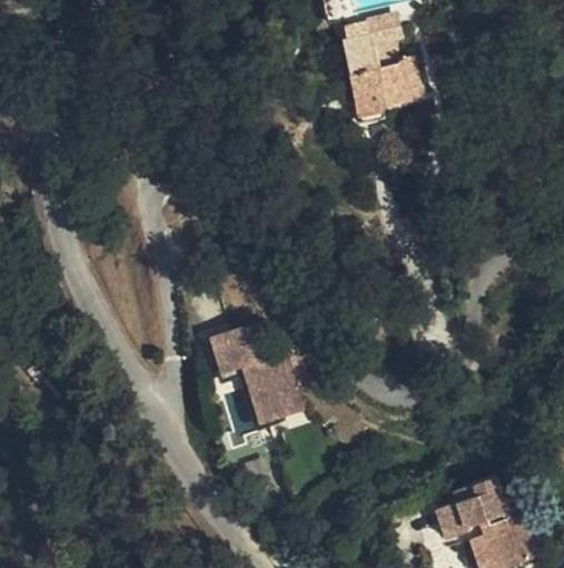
[(342,21),(336,0),(319,0),(326,25),(342,21)]
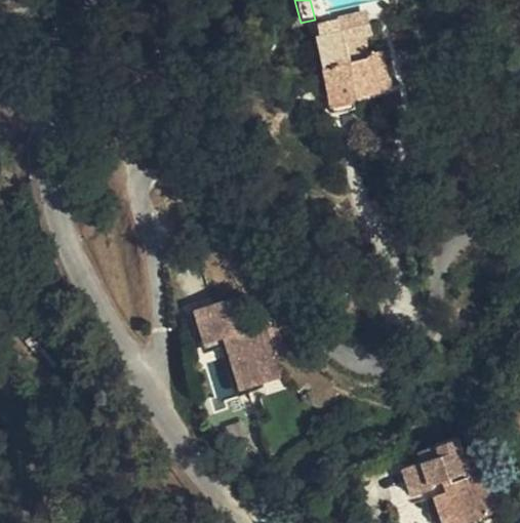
[(345,64),(335,21),(314,26),(323,69),(321,69),(331,115),(354,110),(352,99),(389,91),(386,79),(384,79),(377,53),(364,56),(364,59),(345,64)]
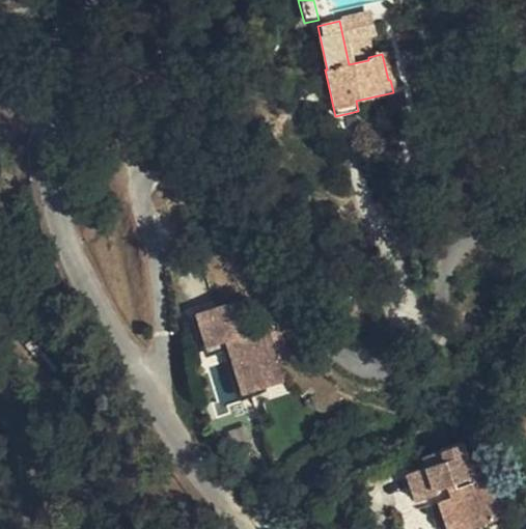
[(297,358),(275,331),(258,334),(256,330),(244,332),(240,315),(243,314),(241,309),(201,319),(211,351),(241,341),(255,395),(288,385),(282,363),(297,358)]
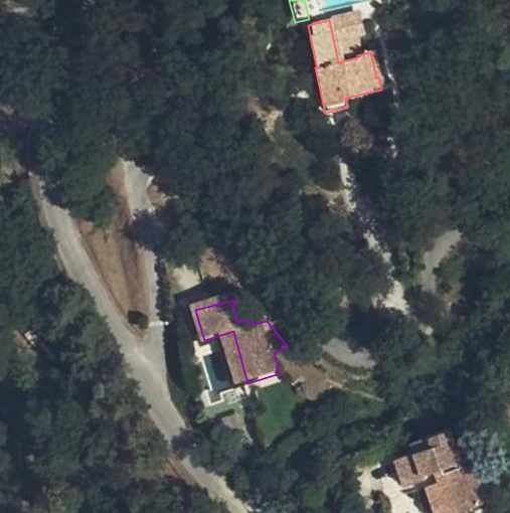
[(403,486),(418,481),(417,478),(437,471),(451,512),(458,512),(481,504),(467,465),(457,469),(450,450),(444,432),(405,444),(409,454),(393,460),(403,486)]
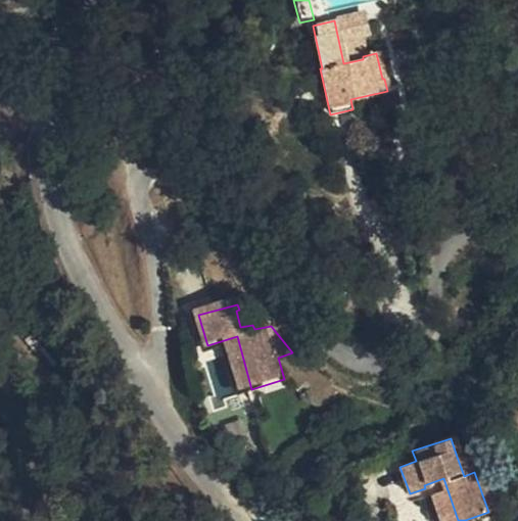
[(475,450),(457,457),(464,476),(474,472),(481,469),(475,450)]
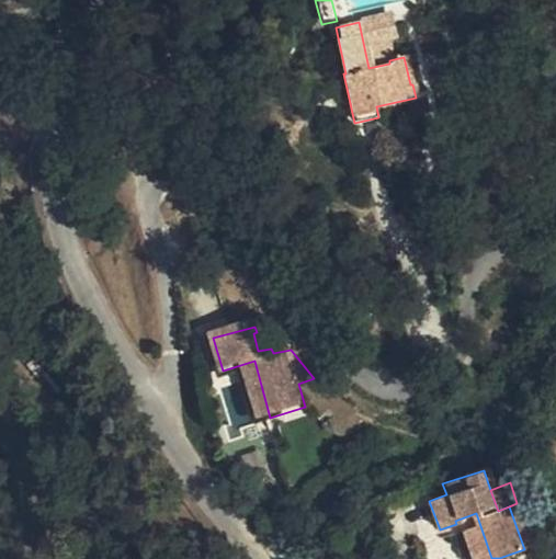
[(455,521),(456,524),(468,558),(491,558),(476,513),(455,521)]
